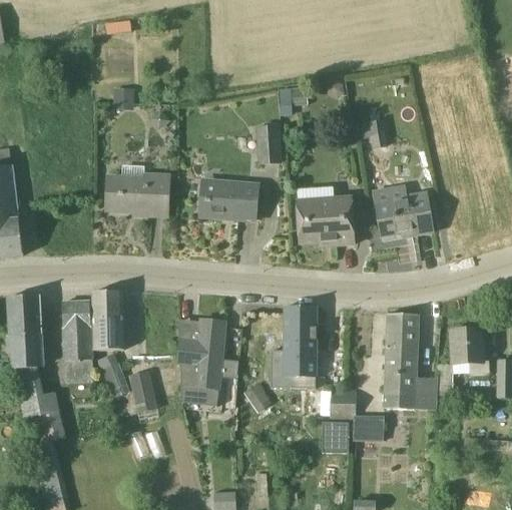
[(128,20),(105,23),(107,35),(129,31),(128,20)]
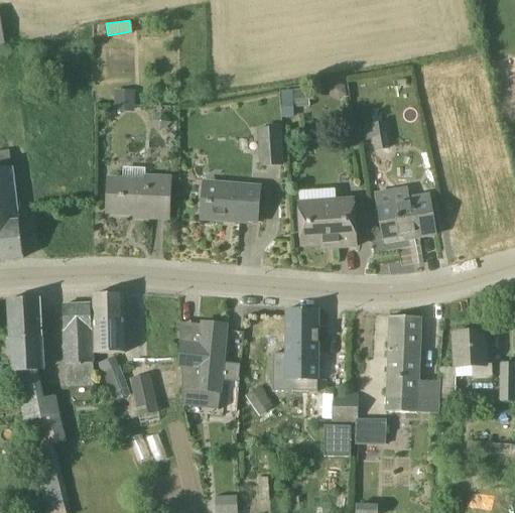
[(281,107),(292,106),(308,105),(307,88),(280,89),(281,107)]
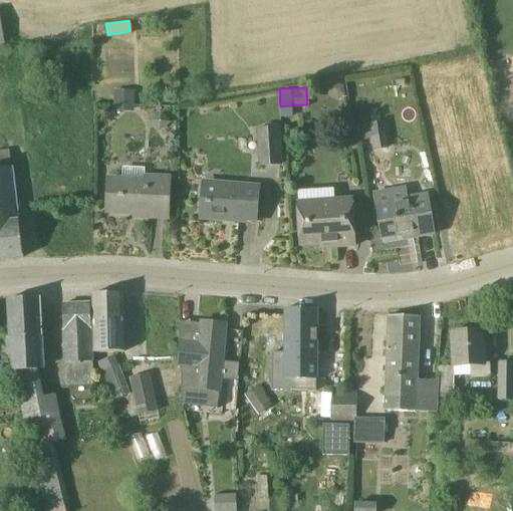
[(134,109),(134,88),(113,88),(112,109),(134,109)]
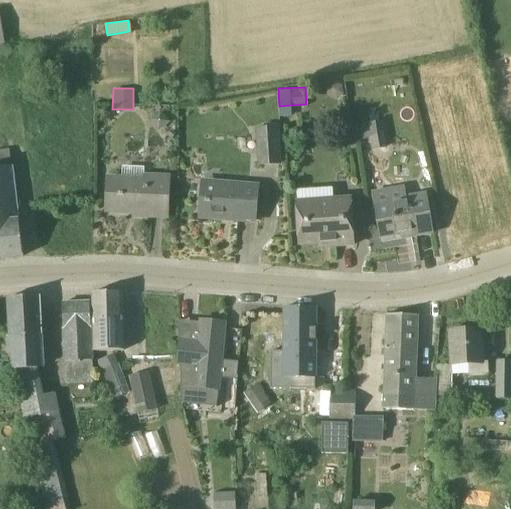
[(368,135),(369,145),(387,143),(384,118),(353,122),(355,137),(368,135)]
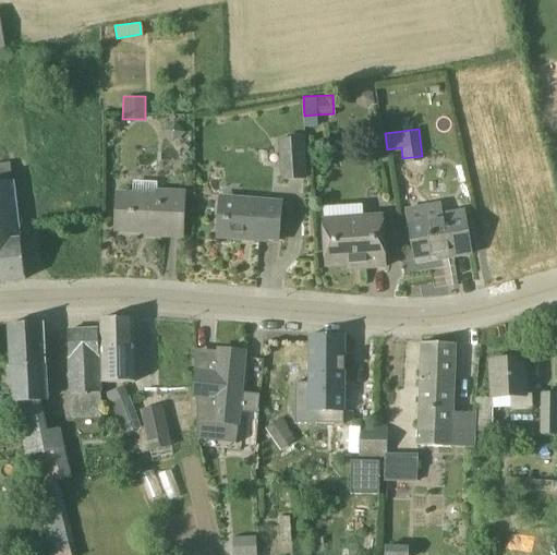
[(301,137),(279,139),(281,178),(303,177),(301,137)]
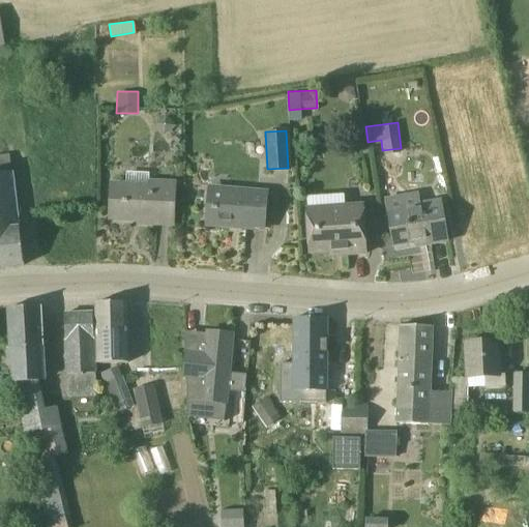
[(9,155),(0,156),(0,266),(23,263),(19,226),(18,226),(9,155)]
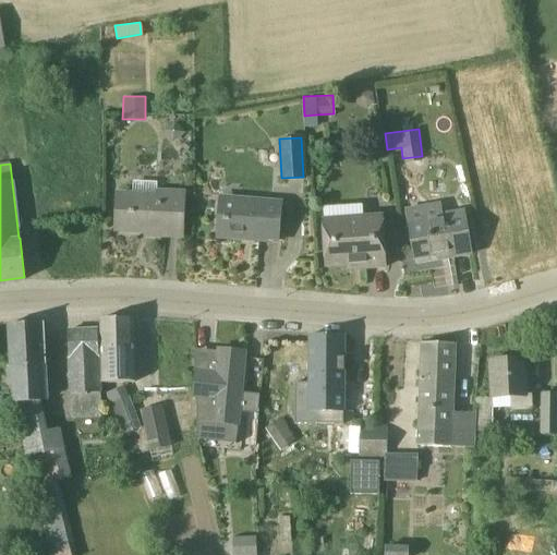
[(183,191),(156,190),(156,180),(135,179),(132,182),(132,193),(117,192),(114,228),(155,230),(154,233),(181,234),(183,191)]
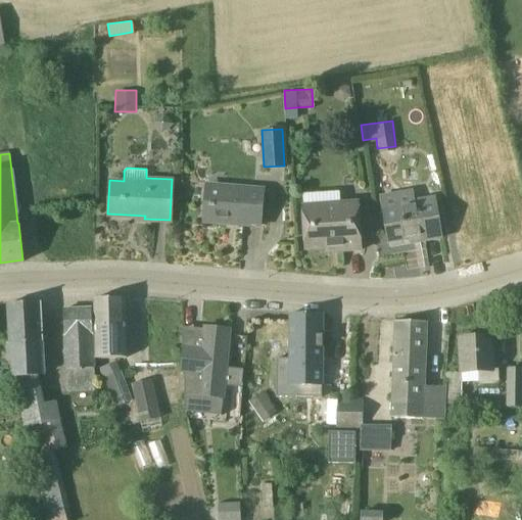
[(263,187),(205,182),(202,222),(228,224),(228,221),(259,224),(263,187)]
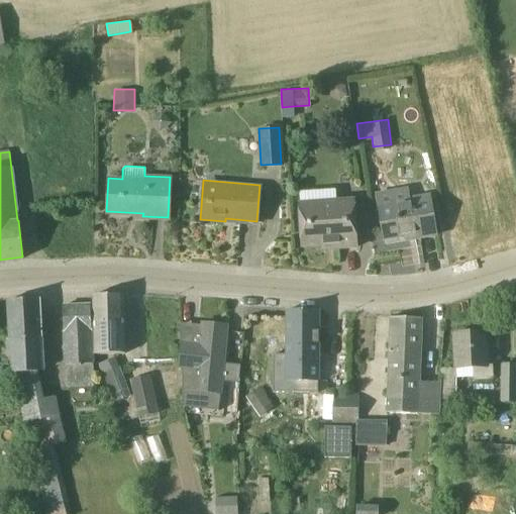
[(429,194),(408,198),(409,202),(378,207),(383,238),(414,233),(415,237),(435,234),(429,194)]
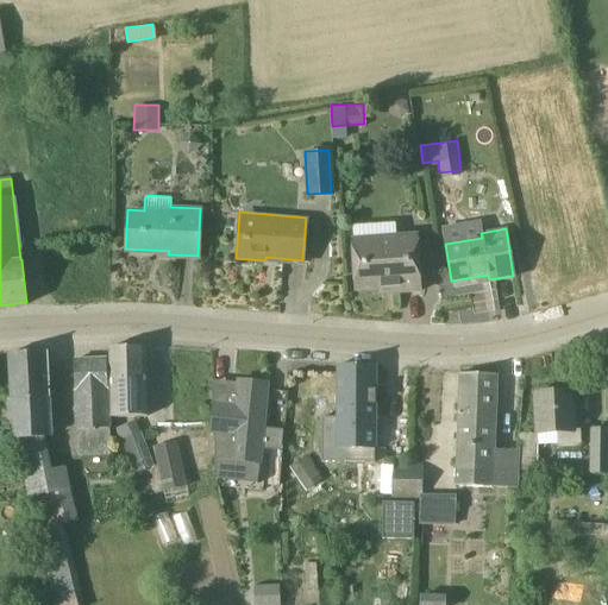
[(417,234),(352,239),(356,288),(392,285),(392,290),(420,289),(417,234)]
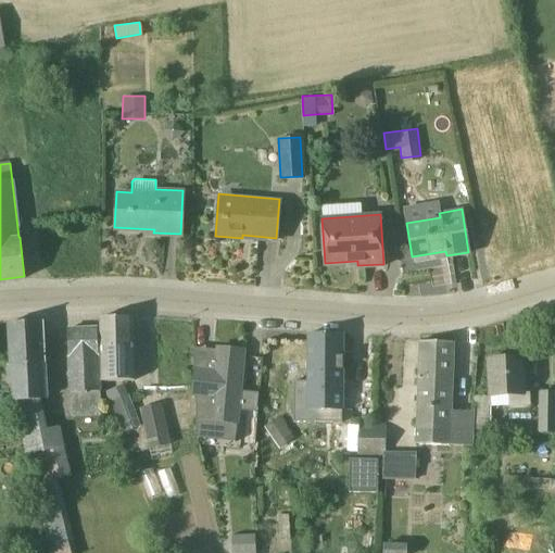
[(131,315),(99,316),(101,379),(134,379),(131,315)]
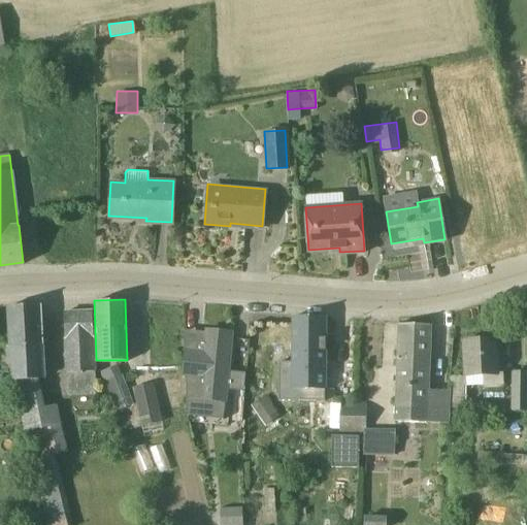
[(11,371),(13,380),(38,379),(43,378),(39,303),(6,305),(9,345),(5,346),(11,371)]
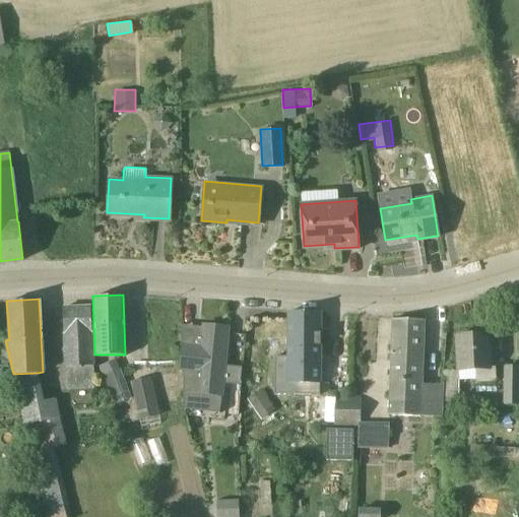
[(90,301),(62,302),(65,388),(93,386),(90,301)]
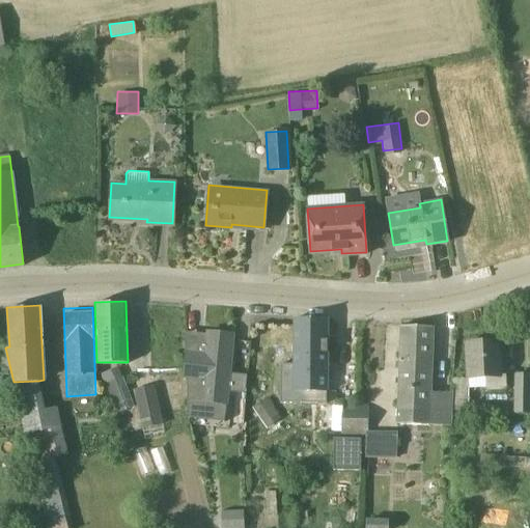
[(327,317),(294,316),(294,399),(313,399),(313,390),(327,390),(327,317)]
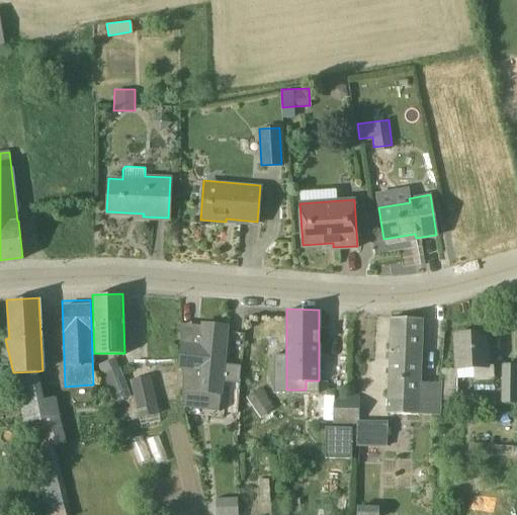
[(422,317),(391,316),(386,412),(439,414),(439,399),(440,381),(419,380),(422,317)]
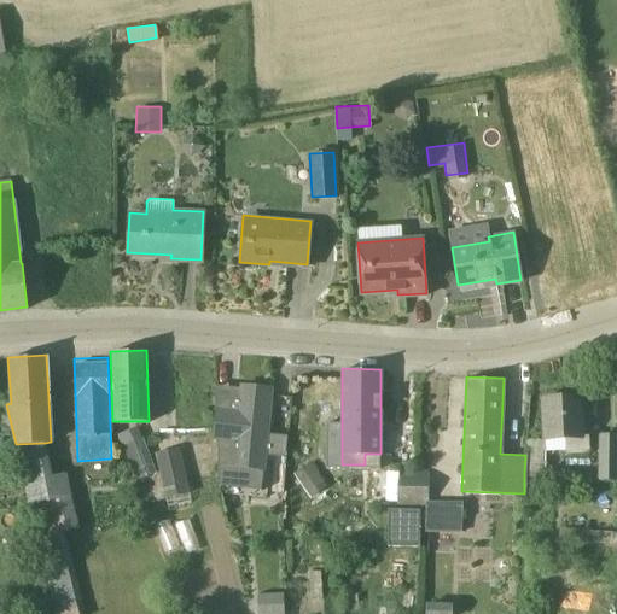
[(263,468),(269,403),(271,387),(242,384),(239,410),(215,408),(213,437),(217,438),(216,450),(240,452),(239,466),(263,468)]
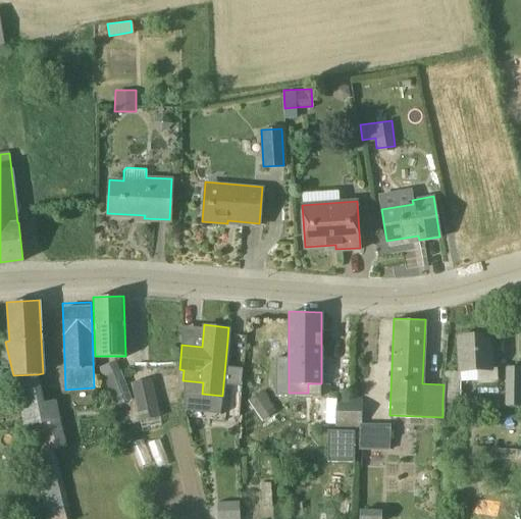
[(498,382),(497,367),(491,367),(489,341),(489,334),(482,334),(472,335),(470,333),(464,334),(463,335),(458,336),(460,369),(445,370),(444,384),(443,402),(460,402),(460,379),(477,379),(477,382),(498,382)]
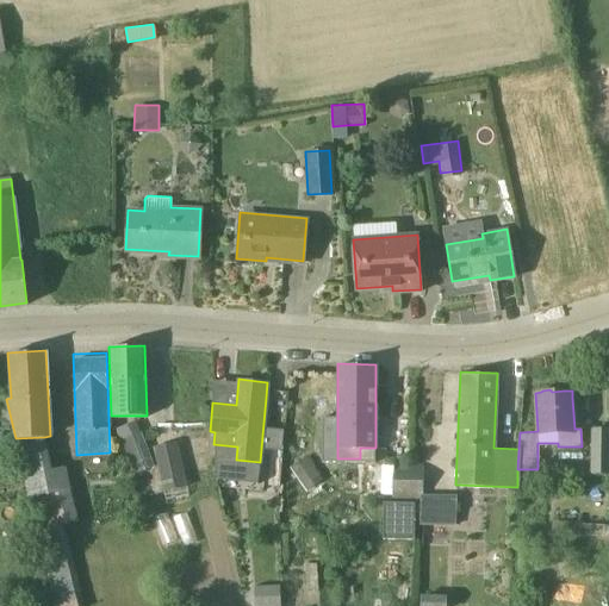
[(153,466),(135,420),(117,426),(134,472),(153,466)]
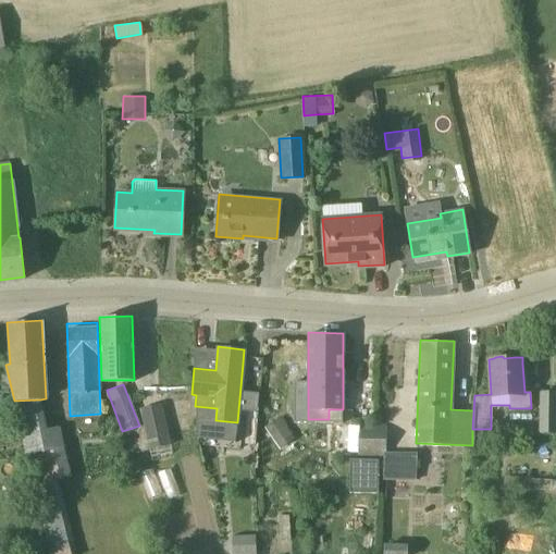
[(555,431),(555,392),(540,392),(539,431),(555,431)]
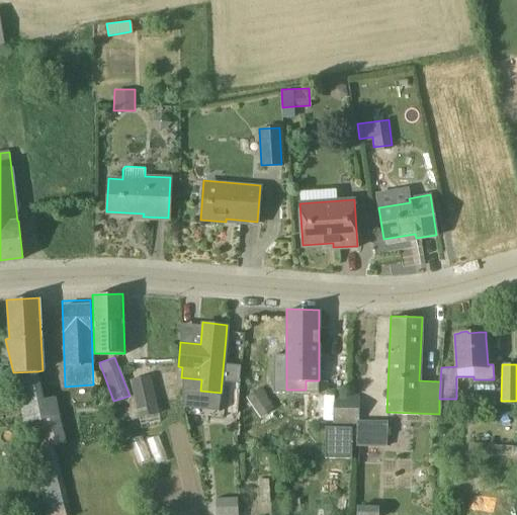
[(44,399),(37,371),(13,372),(24,424),(45,514),(70,514),(71,514),(54,445),(66,441),(56,395),(44,399)]
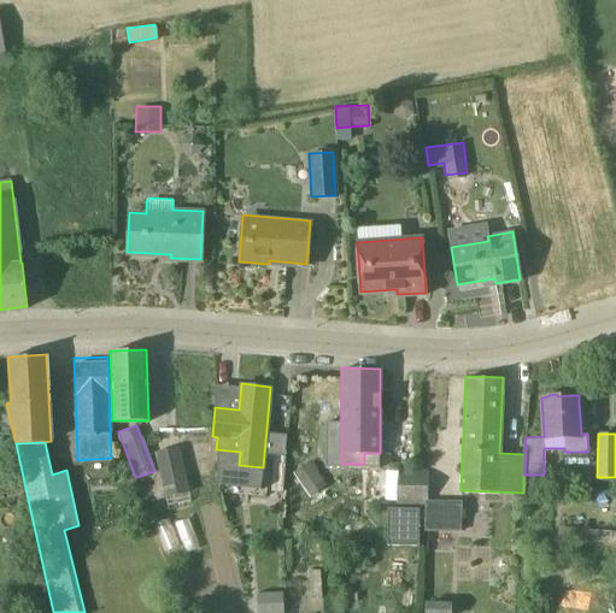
[(163,484),(165,496),(189,491),(186,479),(179,446),(156,451),(163,484)]
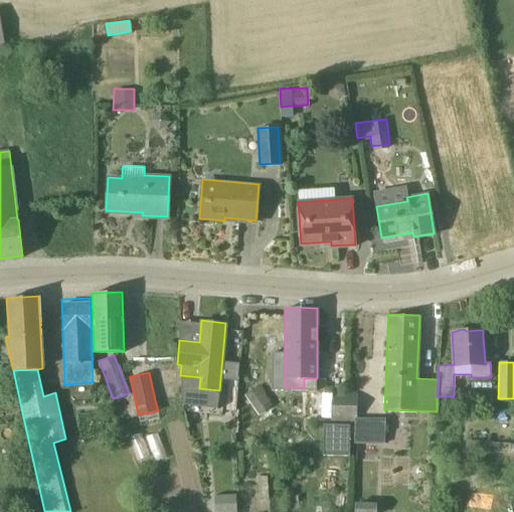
[(242,393),(258,414),(273,403),(258,382),(242,393)]
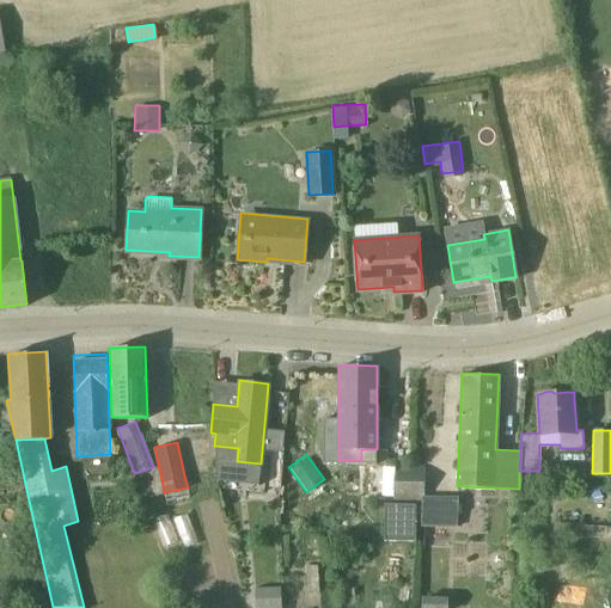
[(395,465),(395,498),(423,499),(425,465),(395,465)]
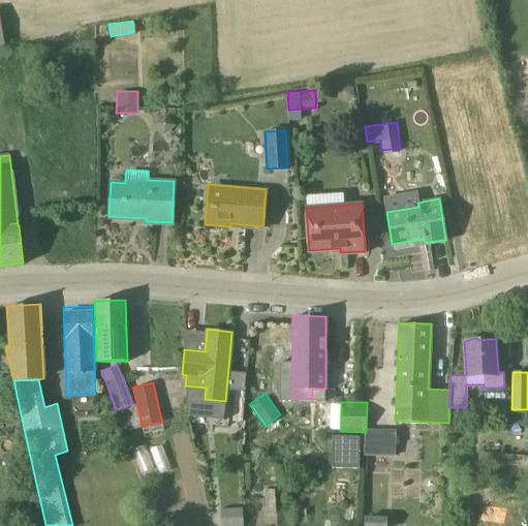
[(359,436),(333,435),(333,465),(342,465),(359,465),(359,436)]
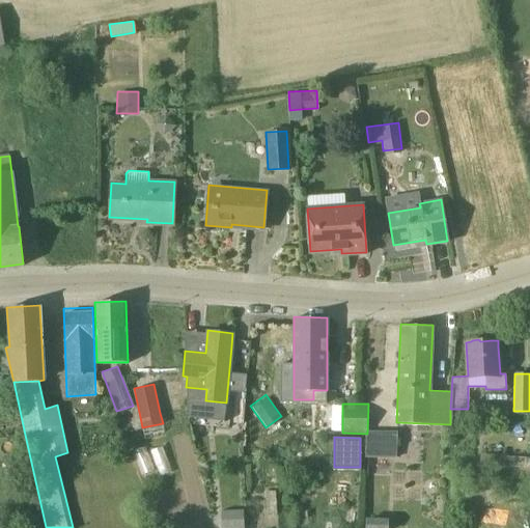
[(505,453),(481,451),(480,463),(504,465),(505,453)]
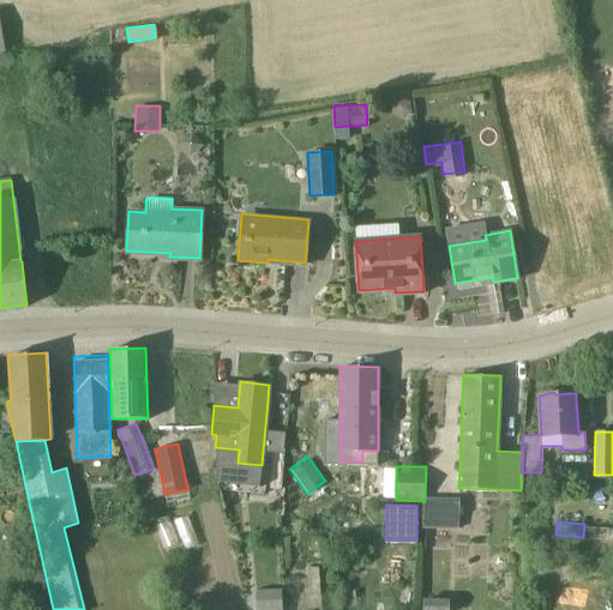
[(320,592),(318,566),(305,567),(307,593),(320,592)]
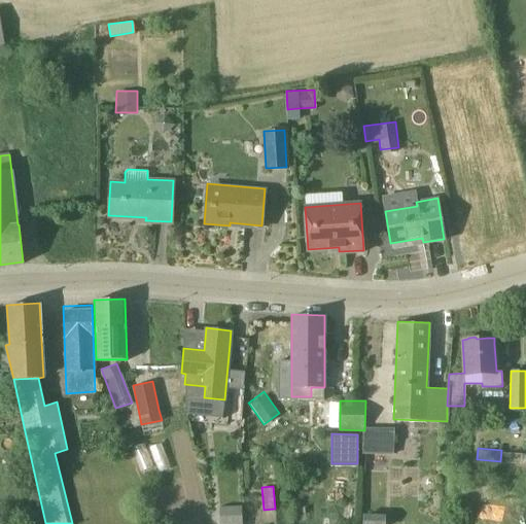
[(385,523),(386,513),(362,511),(361,523),(385,523)]
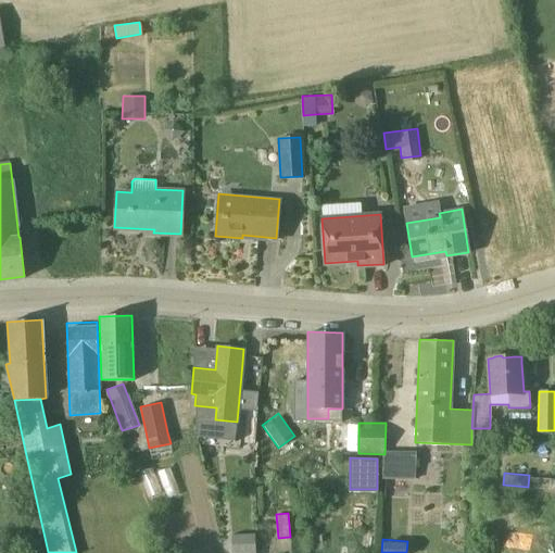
[(231,552),(254,552),(254,543),(231,543),(231,552)]
